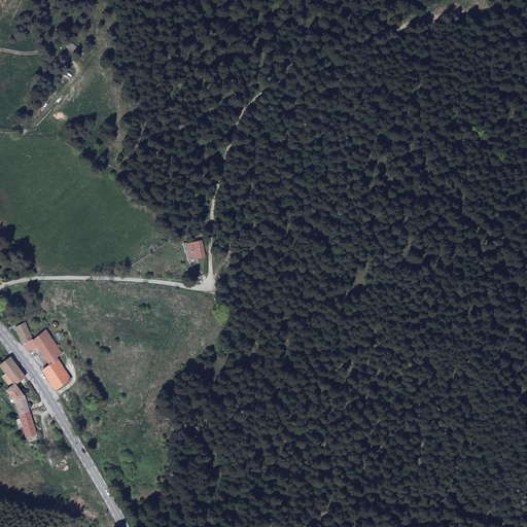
[(201,243),(186,246),(189,259),(198,258),(198,259),(204,257),(201,243)]
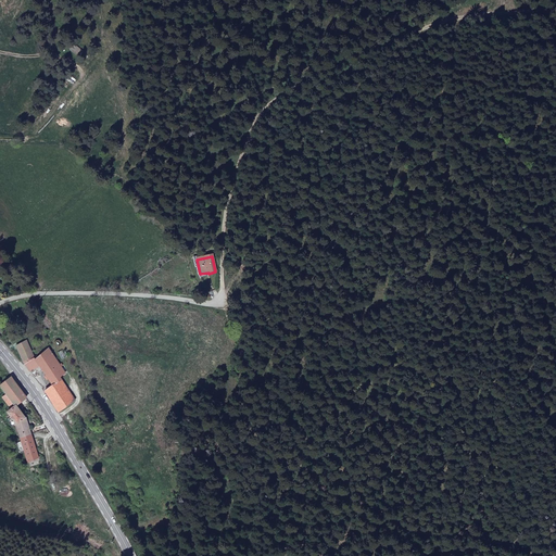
[(42,331),(38,332),(29,337),(35,352),(48,348),(42,331)]
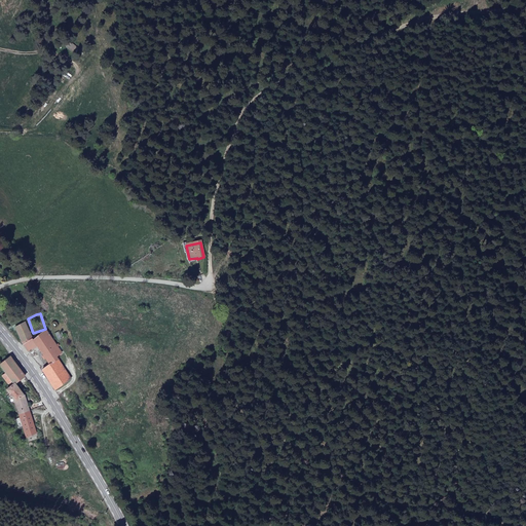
[(23,345),(32,339),(24,324),(14,328),(23,345)]
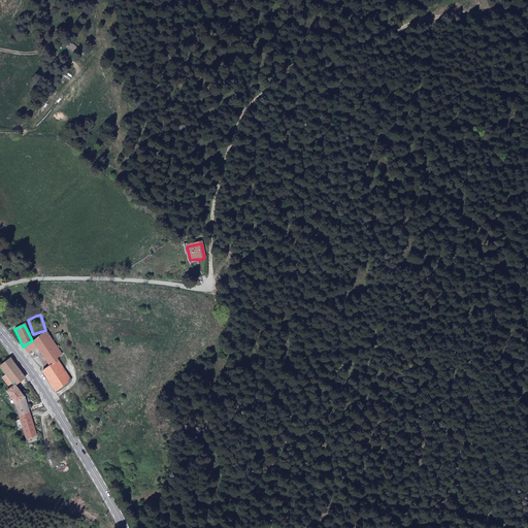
[(61,356),(45,331),(32,341),(32,340),(23,347),(27,351),(29,354),(36,349),(47,367),(41,372),(44,376),(55,392),(70,382),(56,359),(61,356)]
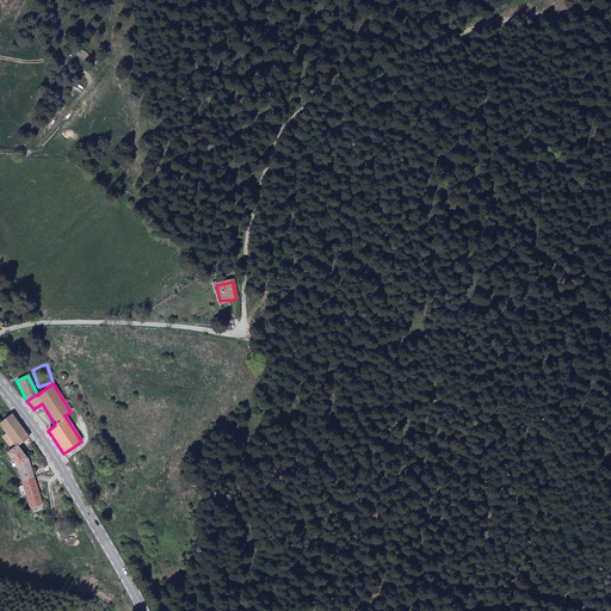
[(22,443),(28,438),(11,414),(0,421),(0,425),(5,433),(16,446),(17,445),(22,443)]
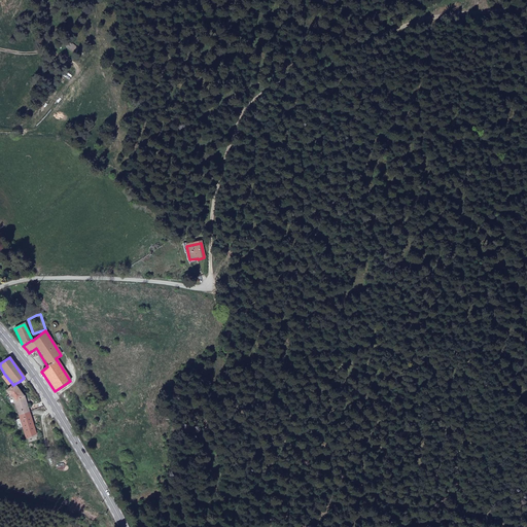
[(13,385),(4,374),(1,377),(6,384),(7,386),(9,388),(13,385)]
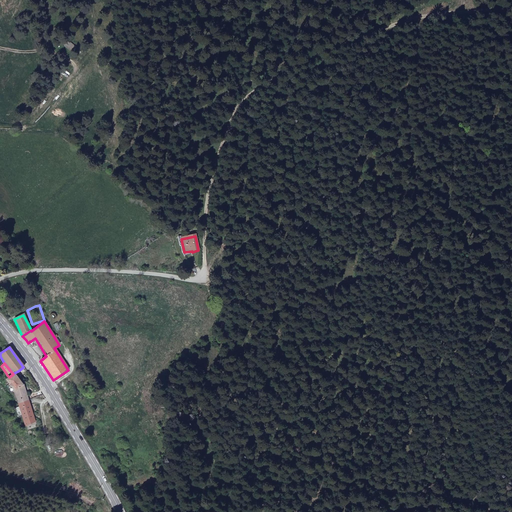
[(14,392),(19,409),(30,405),(23,386),(14,373),(13,374),(9,377),(5,380),(14,392)]
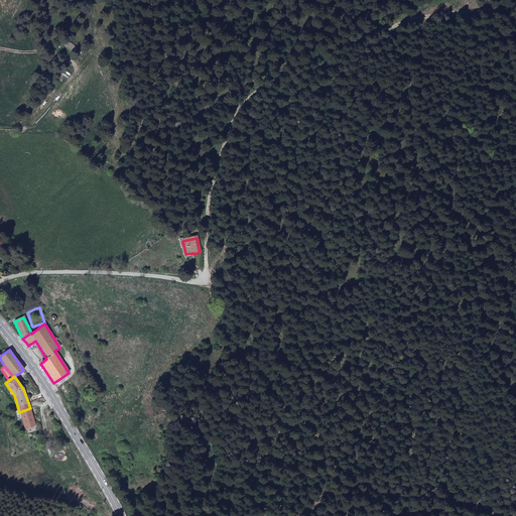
[(25,430),(36,426),(30,408),(19,412),(25,430)]
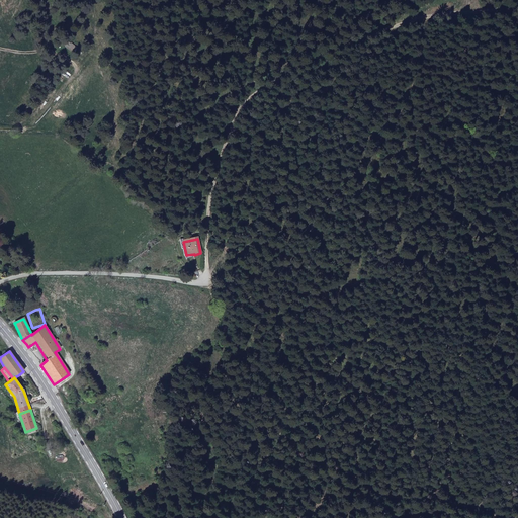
All buildings are outlined.
